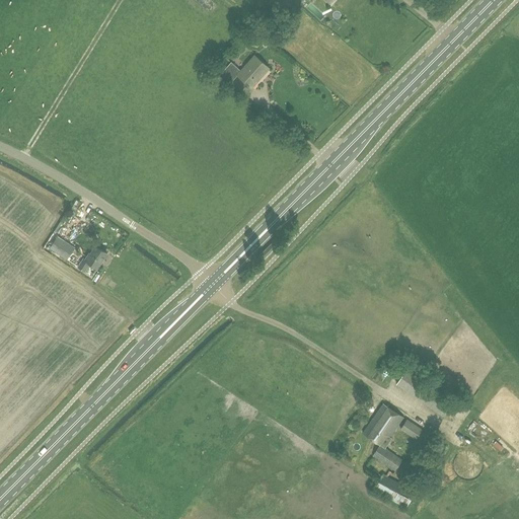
[(251,88),(269,69),(254,56),(240,71),(231,63),(218,77),(226,85),(230,80),(232,82),(237,76),(251,88)]
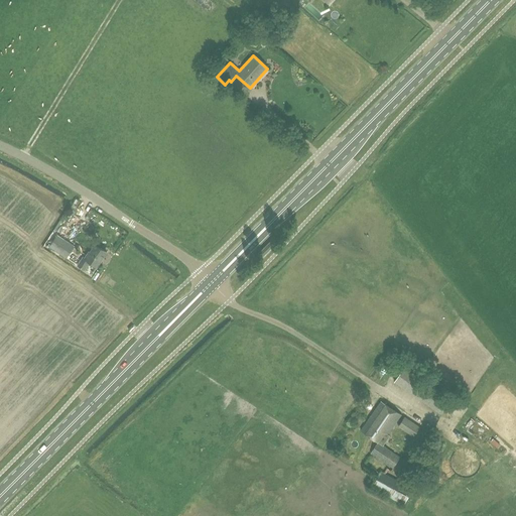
[(353,155),(361,149),(356,143),(349,148),(353,155)]
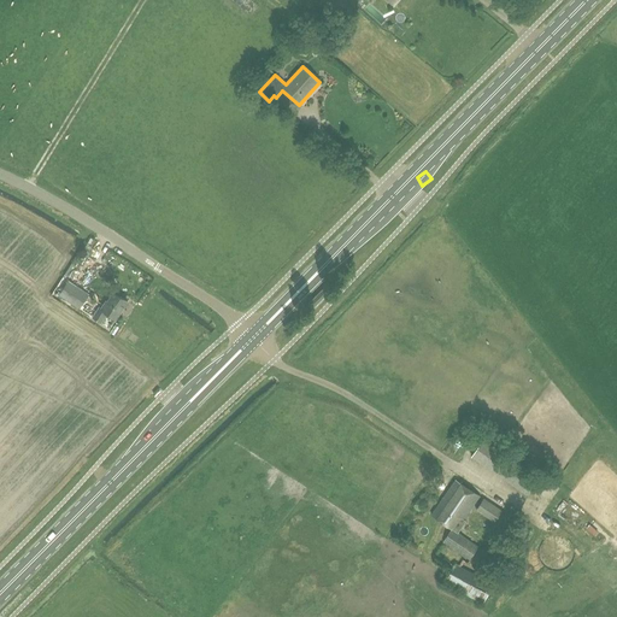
[(81,310),(89,294),(69,282),(59,297),(81,310)]
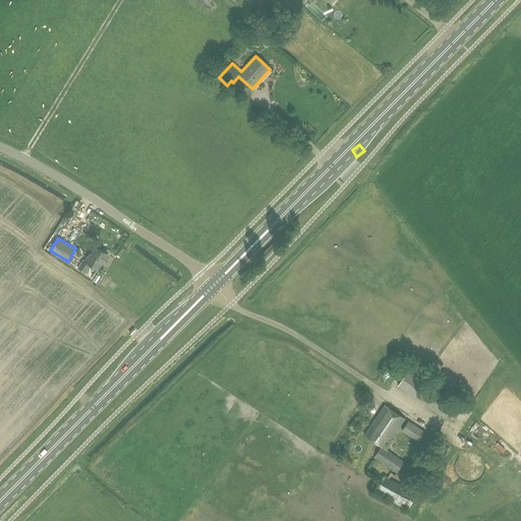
[(266,263),(280,248),(276,244),(262,258),(266,263)]
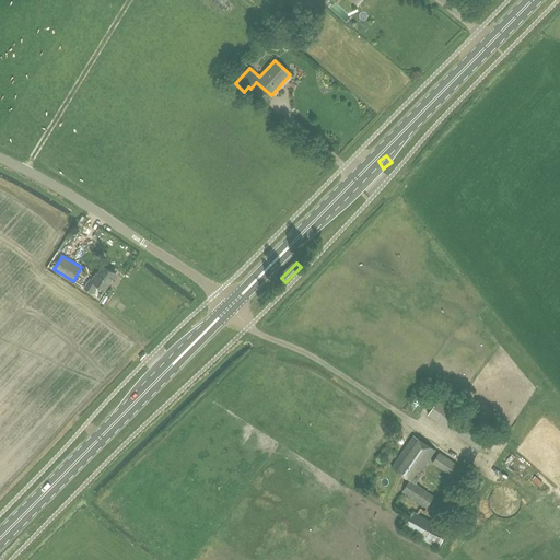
[(105,290),(115,273),(102,266),(97,273),(95,273),(91,280),(90,280),(84,289),(91,293),(96,284),(105,290)]
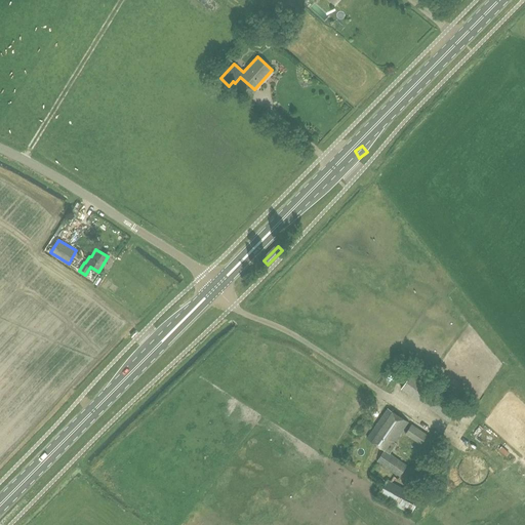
[(402,389),(450,422),(459,408),(411,374),(402,389)]
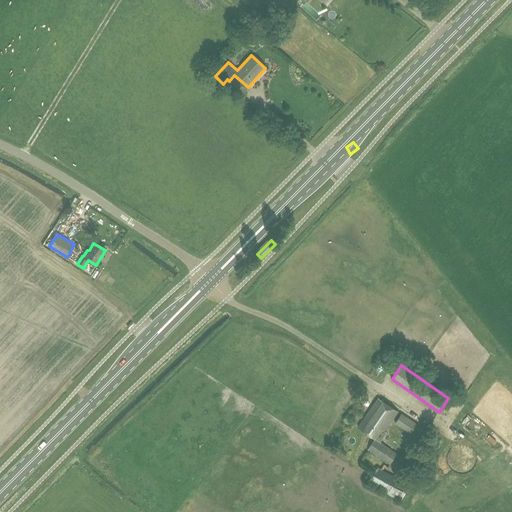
[(359,428),(380,443),(387,433),(385,432),(398,412),(378,399),(359,428)]
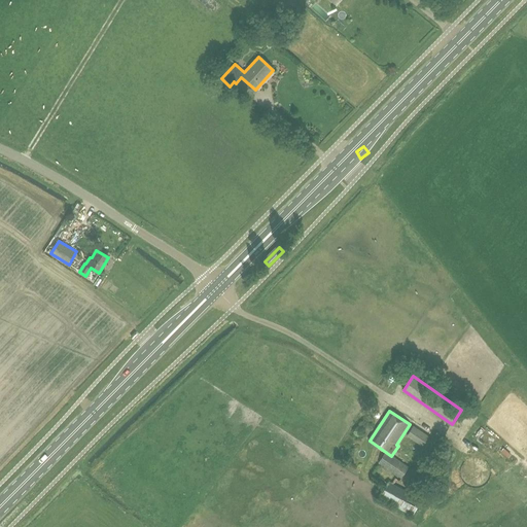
[(407,436),(423,447),(429,437),(414,427),(407,436)]
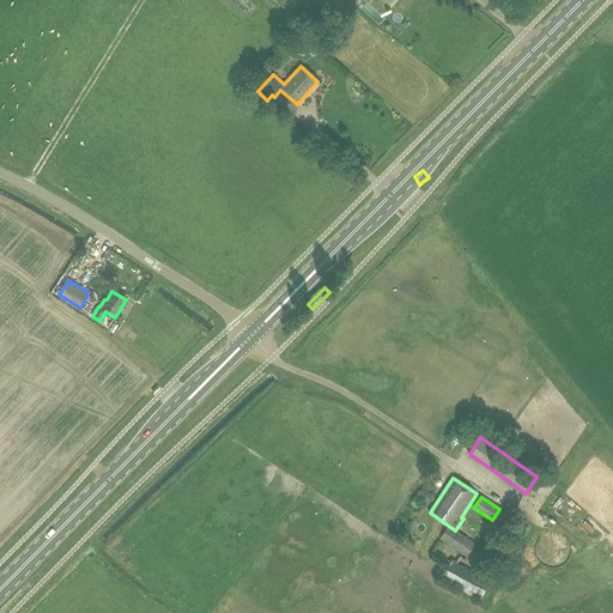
[(441,540),(467,558),(475,546),(449,528),(441,540)]
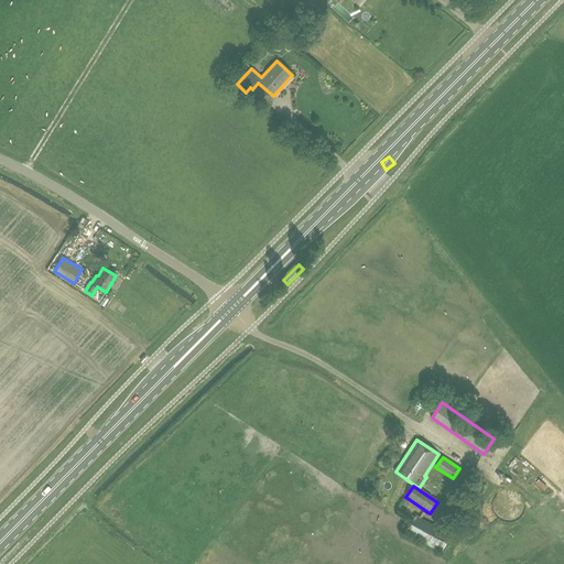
[(407,534),(442,553),(454,530),(437,521),(435,525),(416,516),(407,534)]
